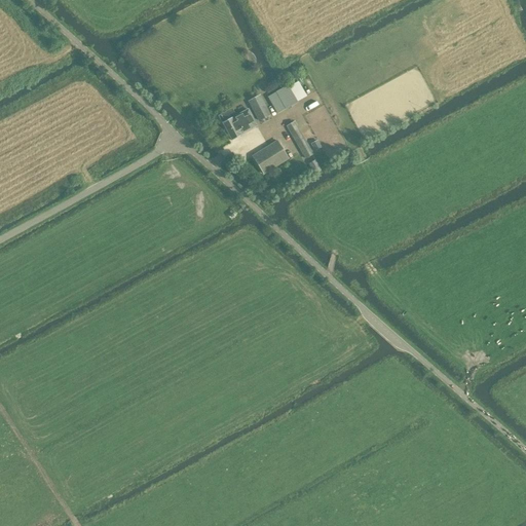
[(309,77),(304,80),(309,89),(314,86),(309,77)]
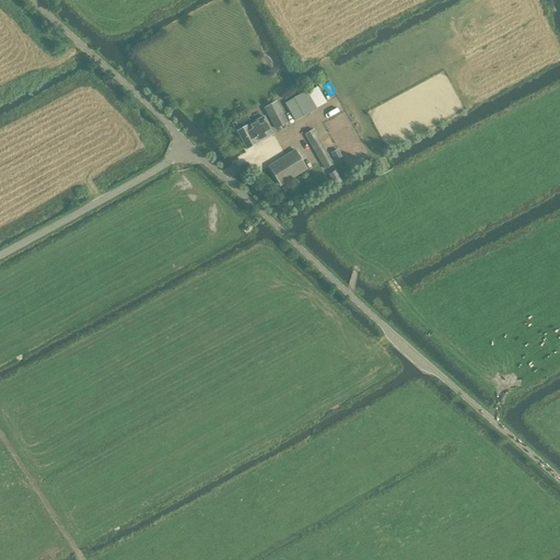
[(317,86),(306,93),(315,109),(326,103),(317,86)]
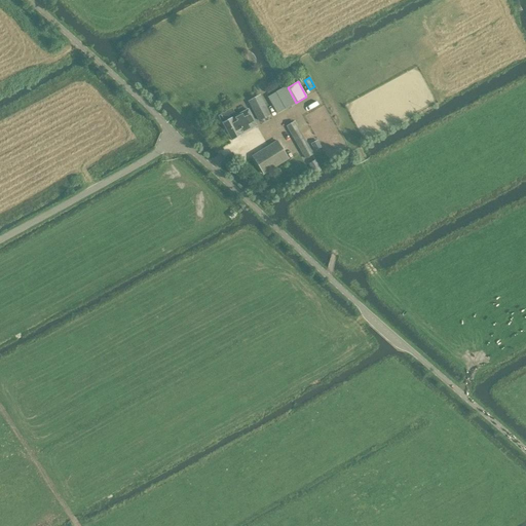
[(287,86),(268,98),(277,114),(297,103),(296,103),(288,87),(287,86)]
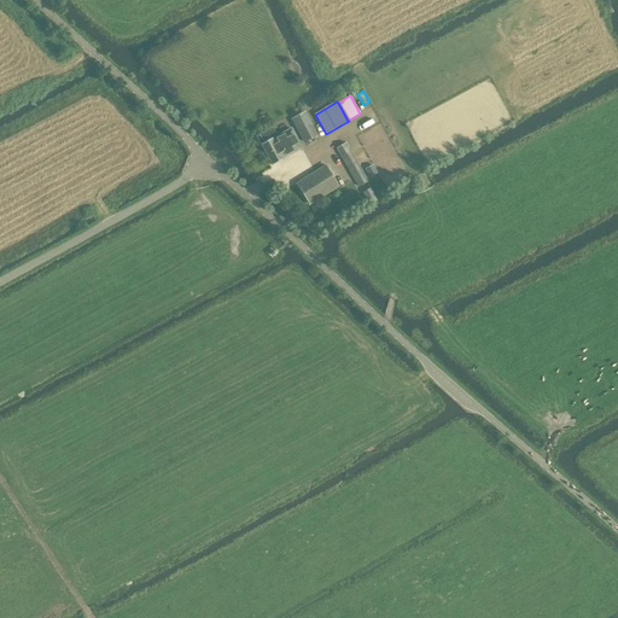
[(304,144),(319,135),(305,112),(291,120),(304,144)]
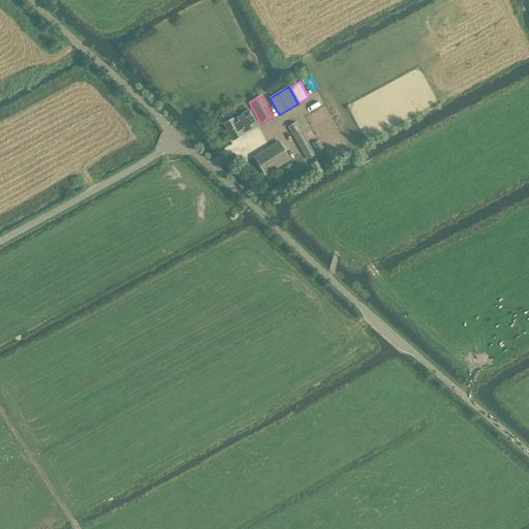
[(238,118),(232,110),(219,117),(232,142),(243,136),(242,135),(258,127),(249,111),(238,118)]
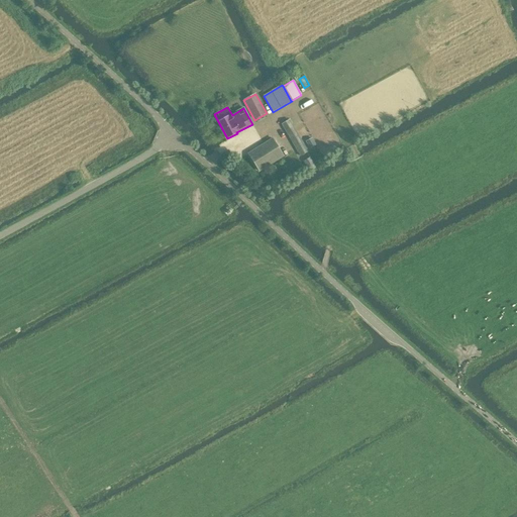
[(300,157),(308,151),(289,120),(281,124),(300,157)]
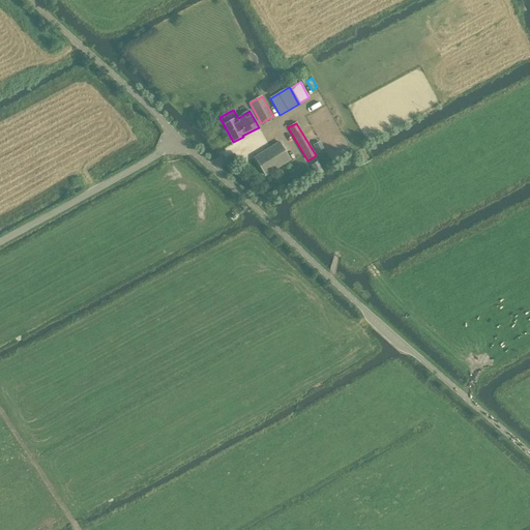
[(313,145),(317,152),(323,148),(319,141),(313,145)]
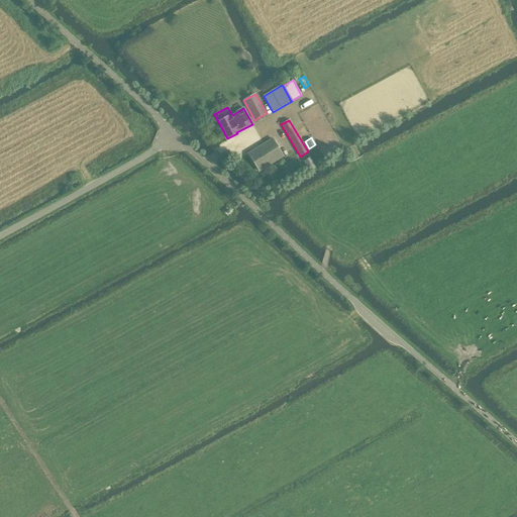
[(259,172),(283,157),(273,139),(248,154),(259,172)]
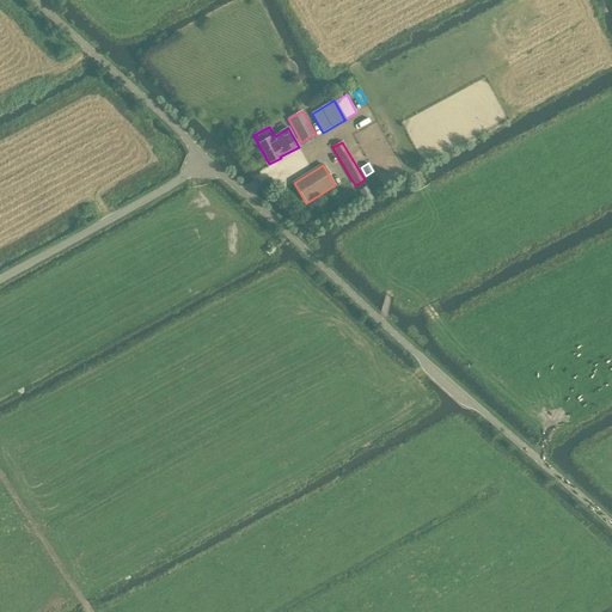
[(367,187),(359,191),(366,204),(372,201),(374,200),(373,197),(367,187)]
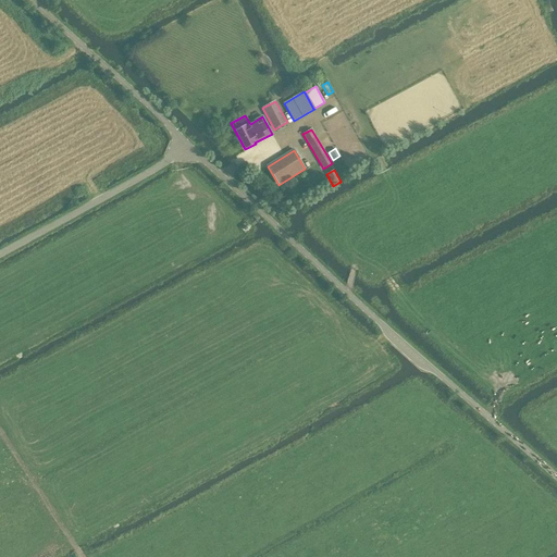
[(245,234),(249,230),(244,224),(240,227),(245,234)]
